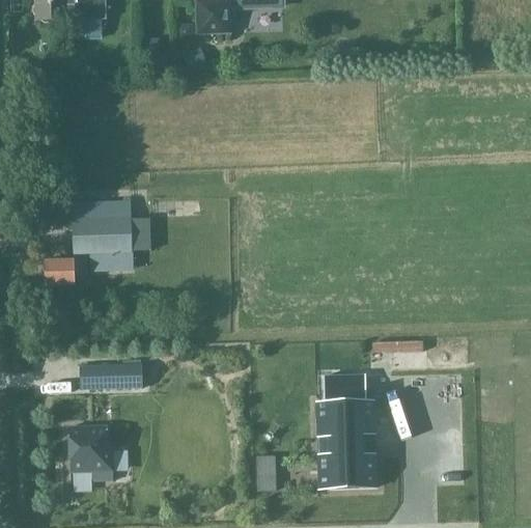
[(36,0),(35,0),(36,19),(66,18),(105,17),(104,0),(36,0)]
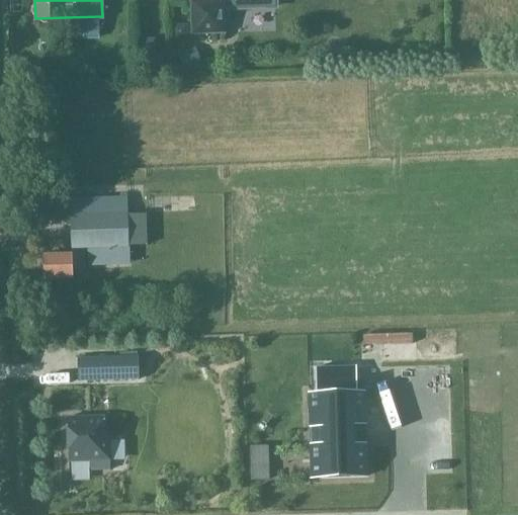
[(191,0),(192,31),(223,30),(222,6),(233,5),(232,0),(191,0)]
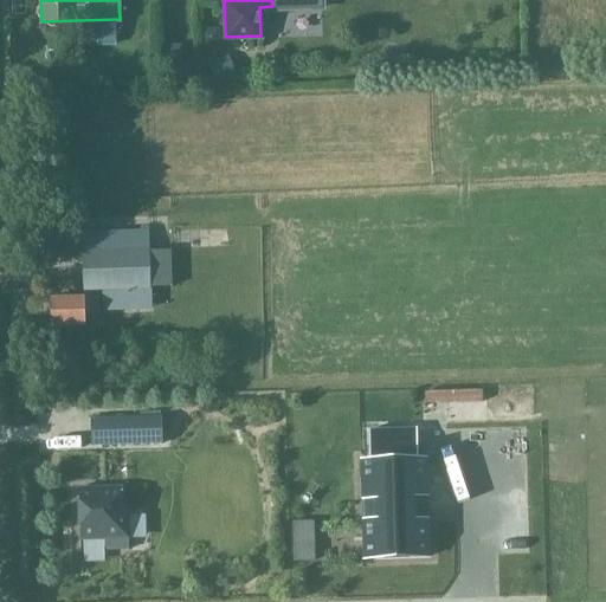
[(169,246),(149,246),(149,231),(83,233),(85,296),(50,297),(51,325),(85,325),(84,312),(100,312),(98,289),(108,289),(109,306),(152,306),(150,285),(171,285),(169,246)]
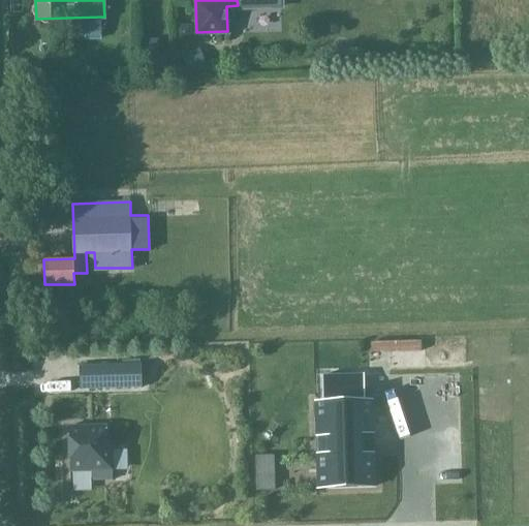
[(121,362),(79,364),(79,388),(142,385),(141,362),(139,362),(139,358),(121,359),(121,362)]
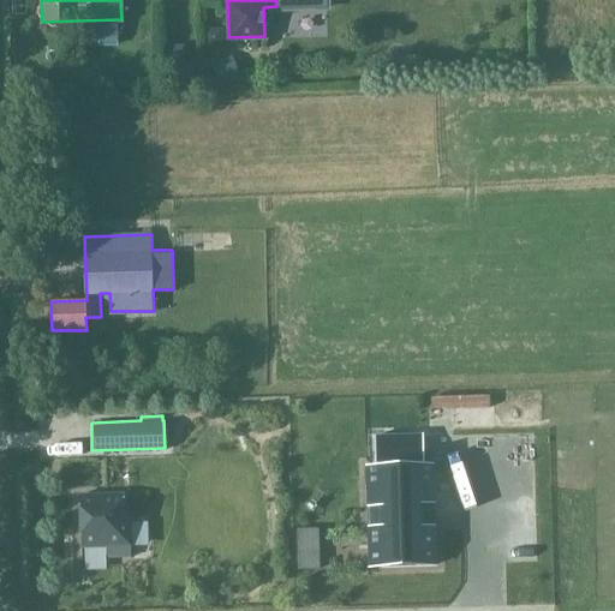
[(435,562),(433,461),(365,463),(369,564),(435,562)]
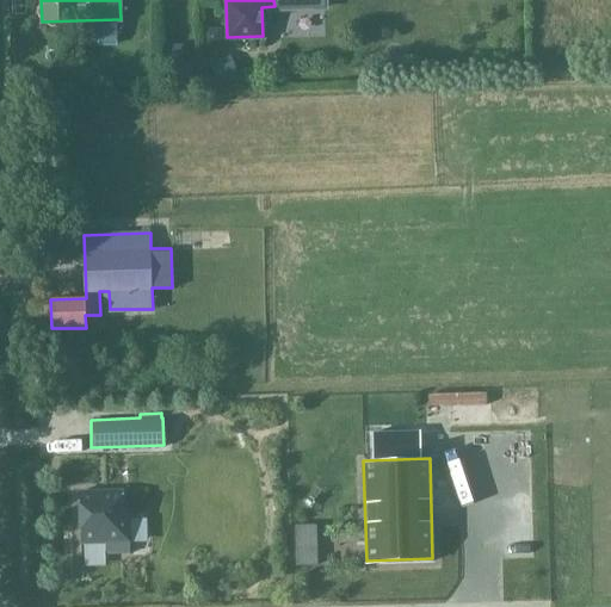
[(122,488),(78,489),(79,543),(105,543),(105,552),(129,552),(129,542),(130,542),(130,513),(123,513),(122,488)]
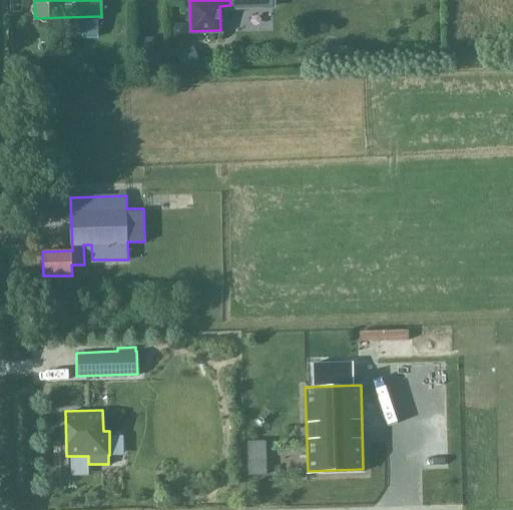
[(265,441),(247,441),(248,473),(266,473),(265,441)]
